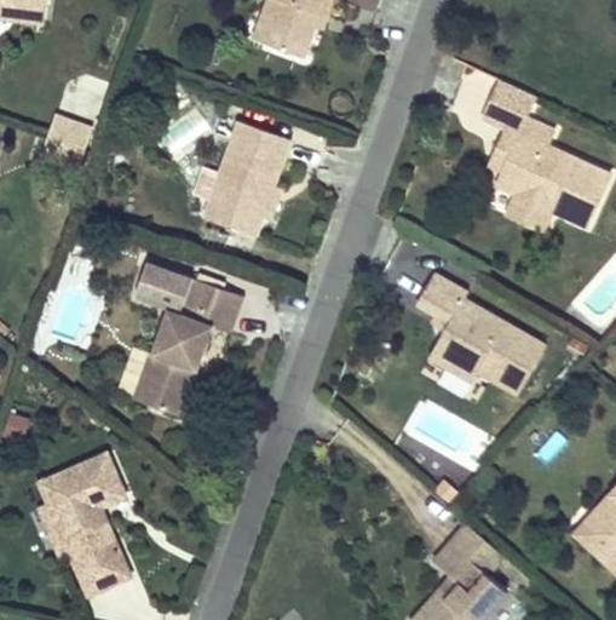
[(332,0),(265,0),(260,15),(271,18),(263,42),(301,57),(314,27),(318,13),(326,17),(332,0)]
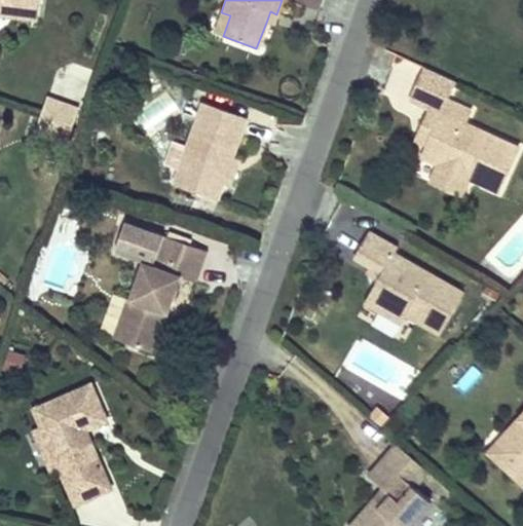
[(0,15),(36,21),(37,7),(0,1),(0,15)]
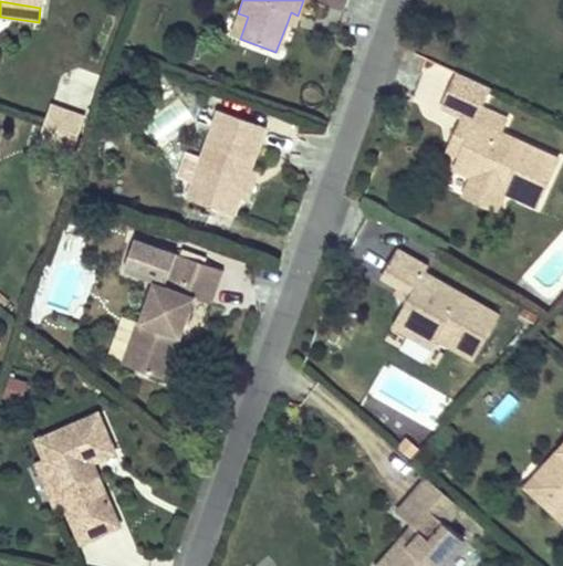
[(293,27),(298,16),(291,12),(287,24),(293,27)]
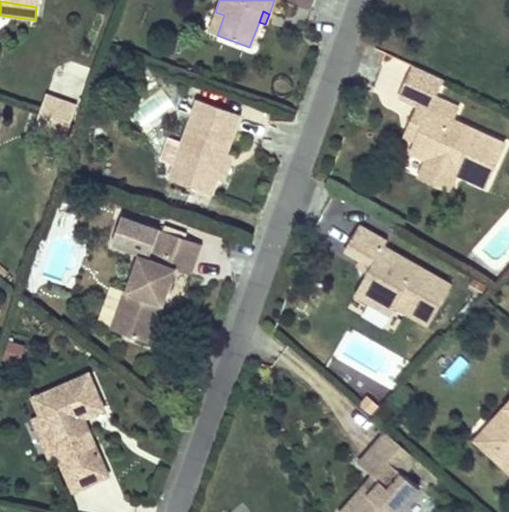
[(217,35),(224,15),(215,12),(207,32),(217,35)]
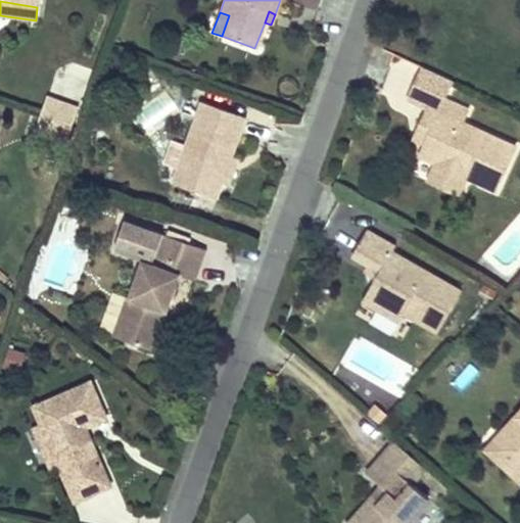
[(440,98),(450,81),(421,67),(407,99),(426,108),(426,107),(435,111),(440,98)]
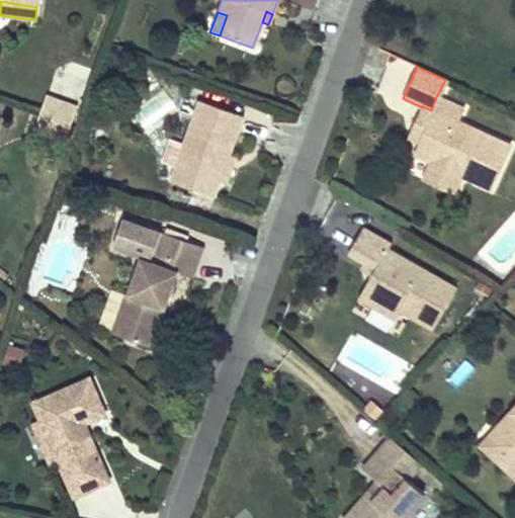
[(509,146),(455,121),(460,108),(436,97),(431,110),(422,106),(422,107),(415,122),(433,131),(429,139),(423,136),(419,144),(414,155),(430,162),(427,169),(458,182),(460,176),(489,189),(509,146)]
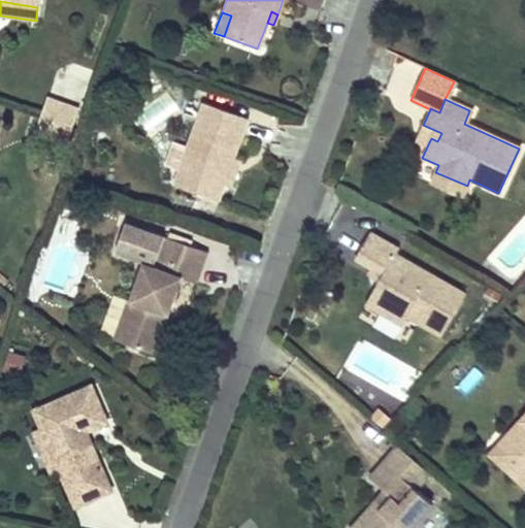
[(70,128),(76,110),(46,100),(40,118),(70,128)]
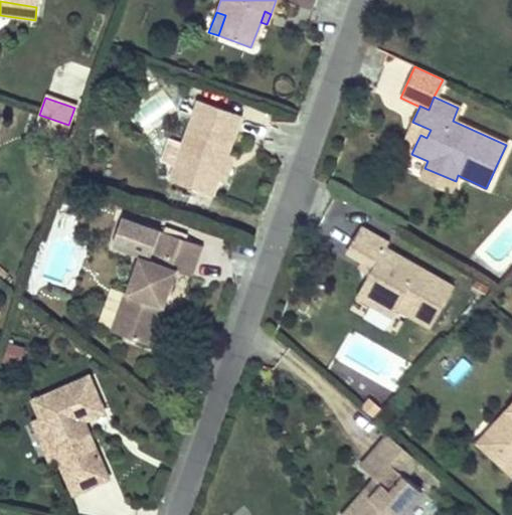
[(223,182),(232,157),(226,155),(240,116),(197,101),(168,180),(211,196),(217,180),(223,182)]
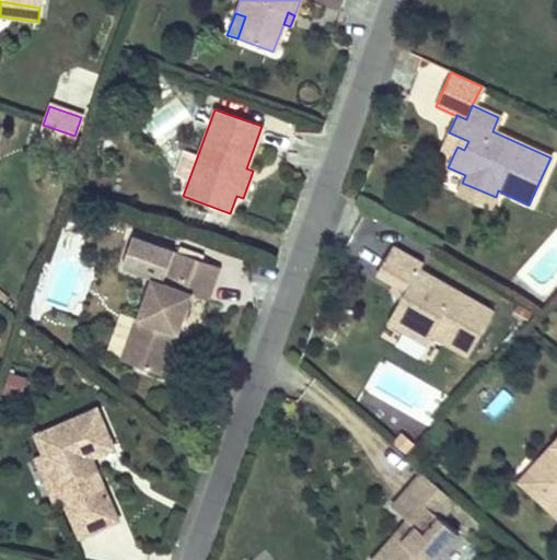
[(43,125),(36,143),(68,154),(74,136),(43,125)]
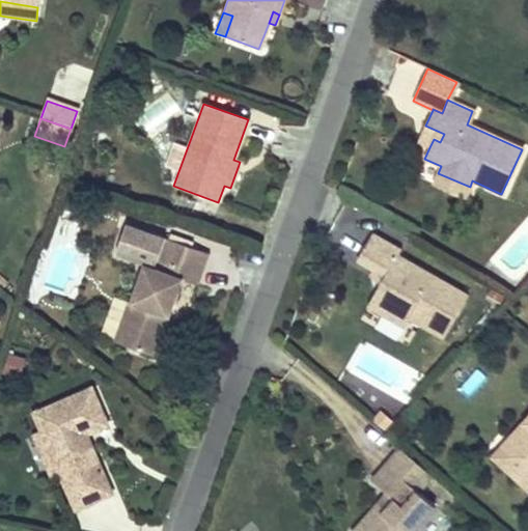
[(440,142),(444,134),(425,126),(418,142),(429,147),(434,139),(440,142)]
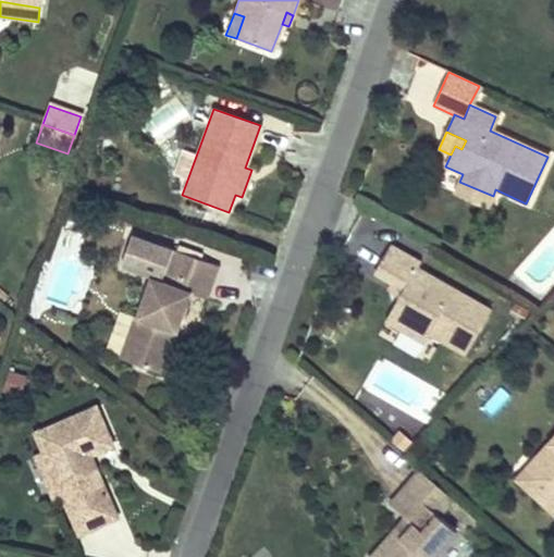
[(493,196),(459,182),(454,194),(488,209),(493,196)]
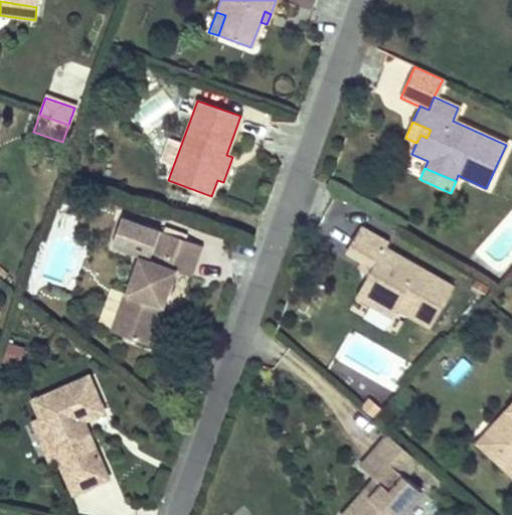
[(167,295),(176,271),(190,277),(201,246),(122,217),(112,246),(139,256),(125,294),(134,298),(120,335),(149,345),(163,307),(159,305),(163,294),(167,295)]
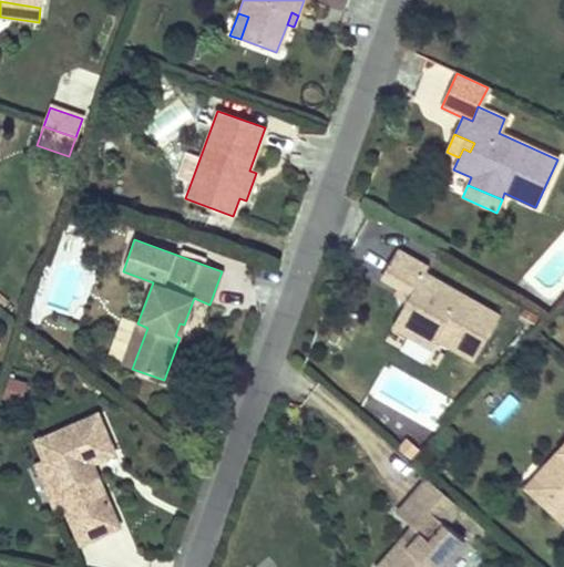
[(472,362),(499,316),(423,272),(427,267),(397,249),(379,279),(396,288),(402,292),(406,302),(391,328),(409,338),(414,329),(436,341),(472,362)]
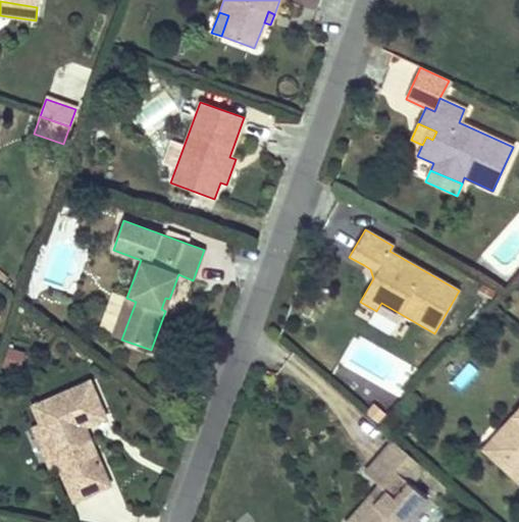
[(373,278),(370,269),(364,265),(361,271),(373,278)]
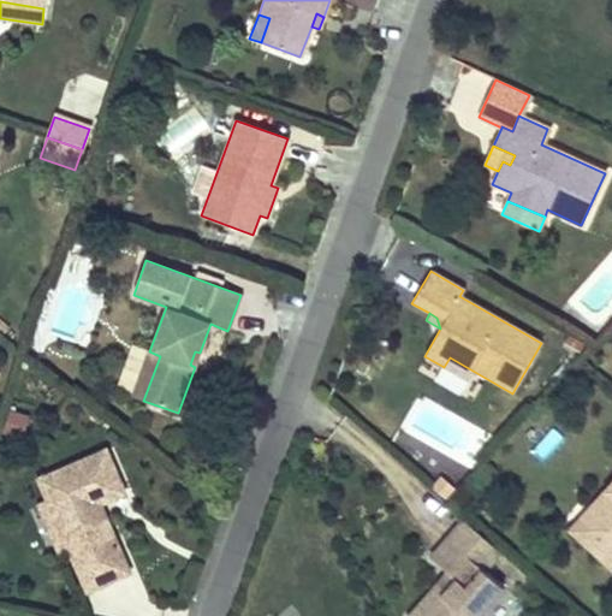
[(143,401),(160,356),(149,351),(150,350),(147,349),(130,396),(143,401)]
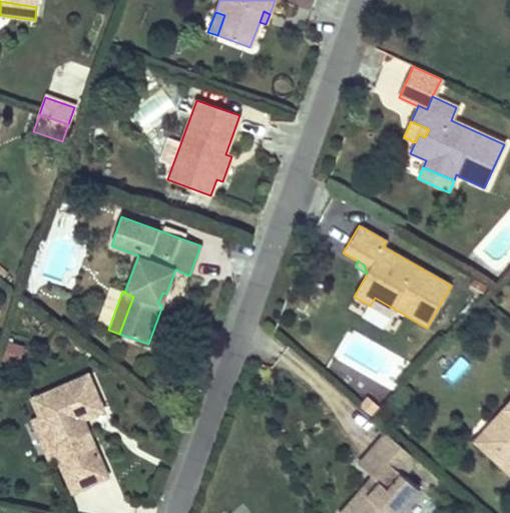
[(394,309),(375,298),(370,306),(389,317),(394,309)]
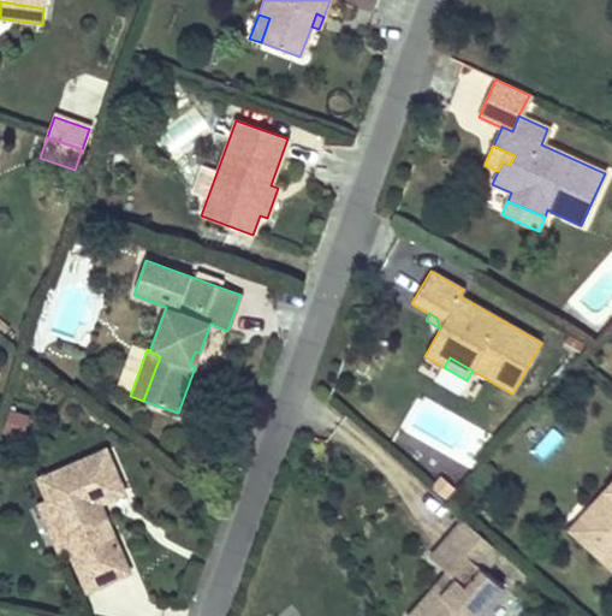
[(19,438),(25,416),(7,412),(1,432),(19,438)]
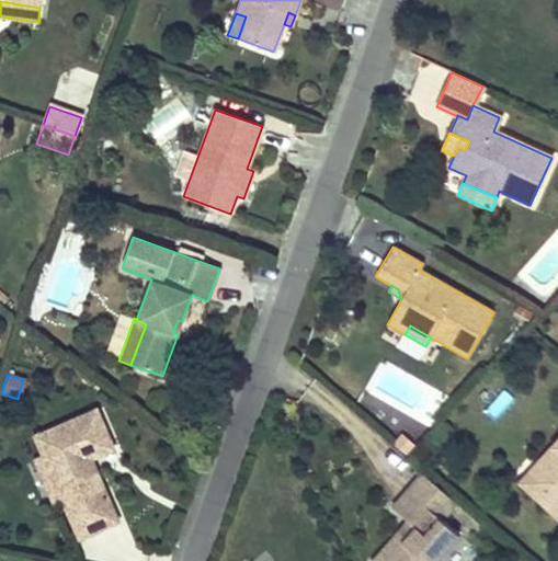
[(112,449),(94,410),(33,437),(42,457),(60,499),(67,513),(80,506),(92,533),(117,522),(94,469),(89,470),(84,461),(90,459),(112,449)]
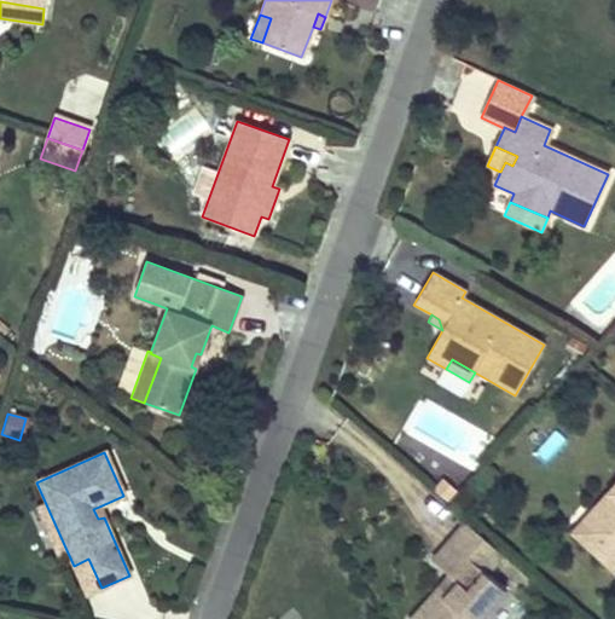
[(614,484),(591,510),(599,519),(580,542),(613,572),(614,570),(614,484)]
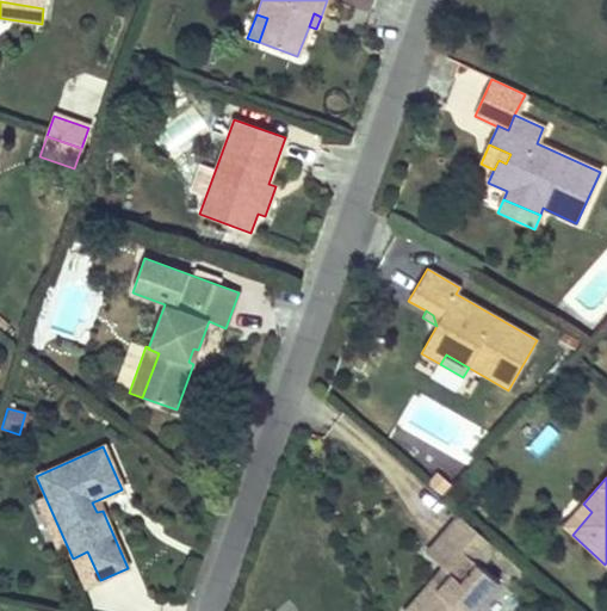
[(66,543),(45,498),(36,501),(56,547),(66,543)]
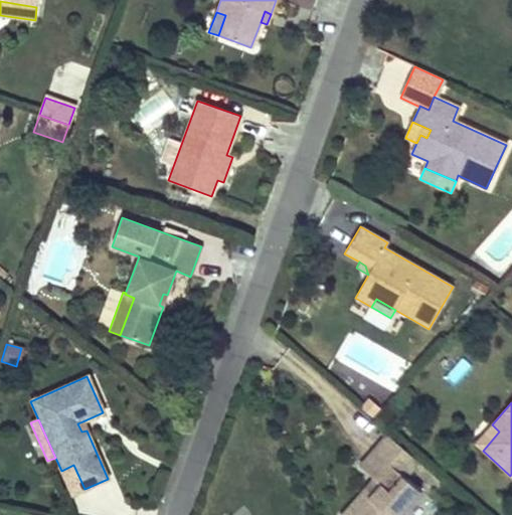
[(87,431),(82,421),(77,423),(81,432),(87,431)]
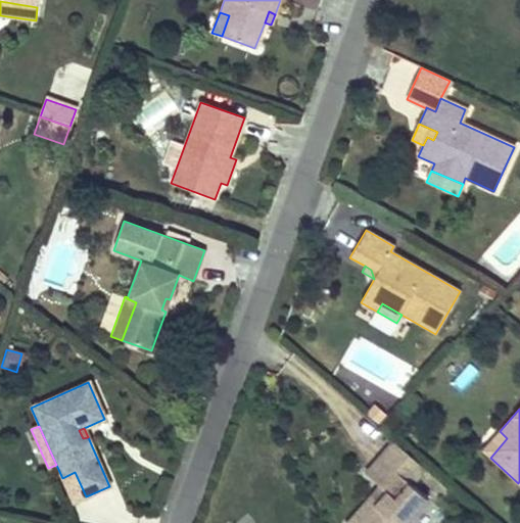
[(490,458),(507,438),(500,431),(482,450),(490,458)]
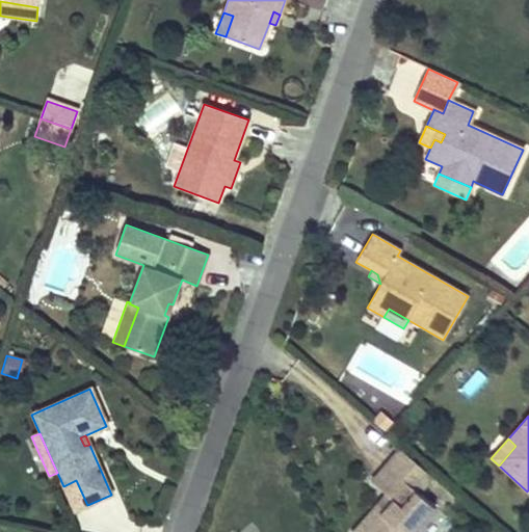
[(374,508),(352,531),(413,531),(434,507),(418,493),(431,477),(399,449),(371,482),(386,495),(394,502),(381,515),(374,508)]
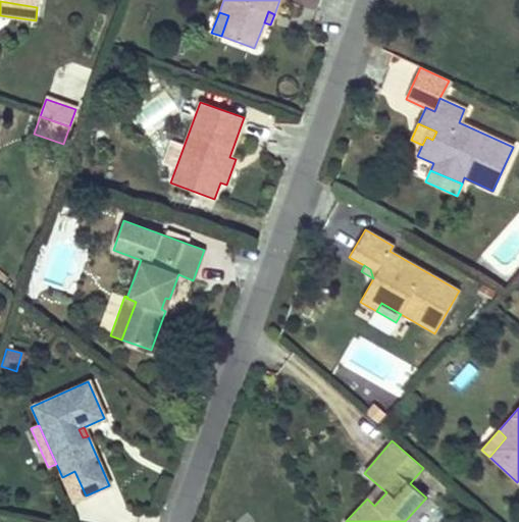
[(86,496),(74,471),(62,477),(72,501),(86,496)]
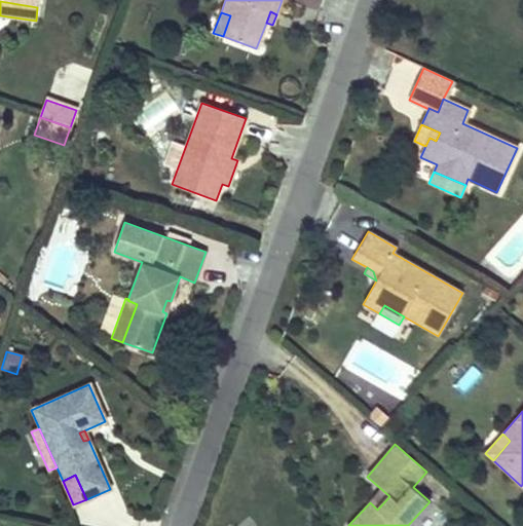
[(377,510),(389,496),(381,489),(370,502),(377,510)]
